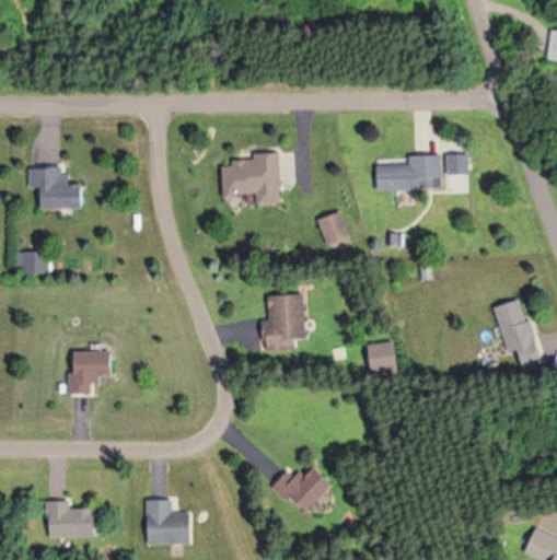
[(280,153),(221,155),(223,198),(257,197),(258,205),(282,203),(280,153)]
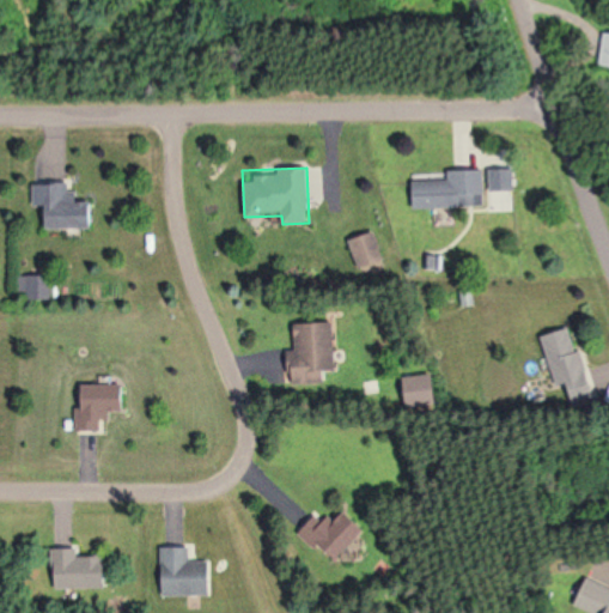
[(410,181),(410,207),(483,207),(482,171),(448,171),(448,181),(410,181)]
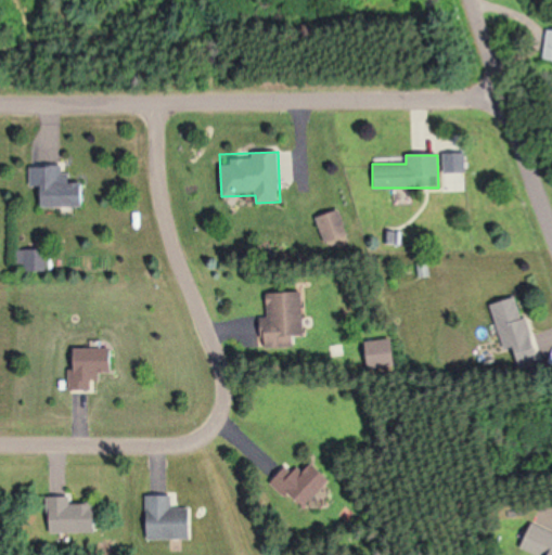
[(444,172),(464,172),(464,155),(444,155),(444,172)]
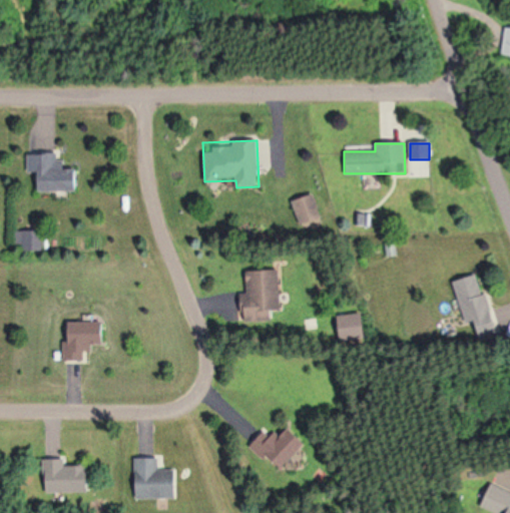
[(78,191),(78,168),(65,168),(65,159),(57,159),(57,151),(28,150),(27,171),(37,171),(37,190),(78,191)]
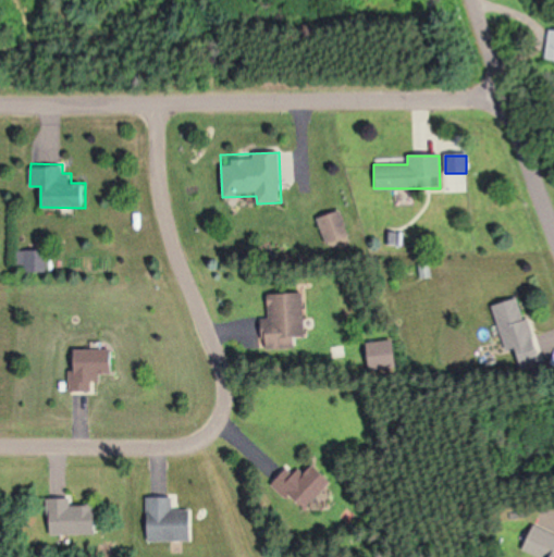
[(267,294),(267,336),(302,335),(302,294),(267,294)]
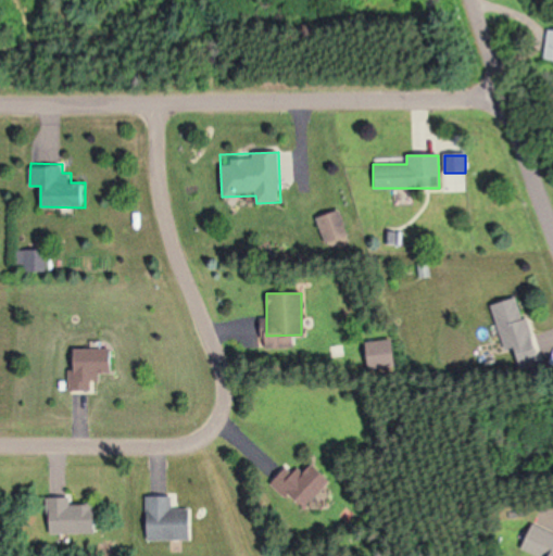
[(491,305),(513,371),(540,363),(518,297),(491,305)]
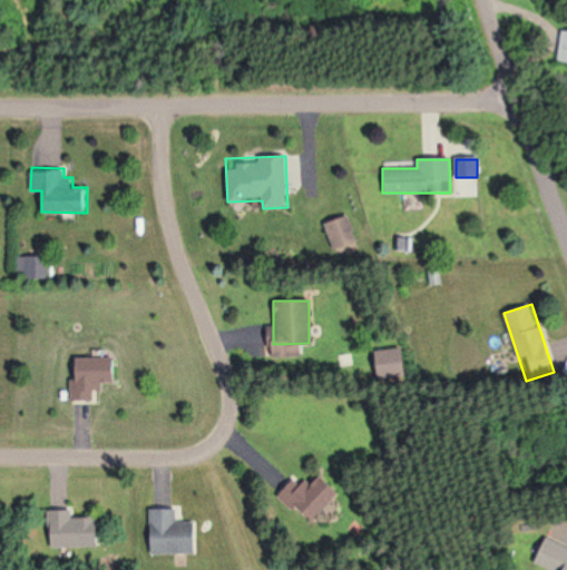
[(69,380),(68,403),(93,403),(93,392),(99,392),(99,383),(116,384),(116,359),(76,357),(75,380),(69,380)]
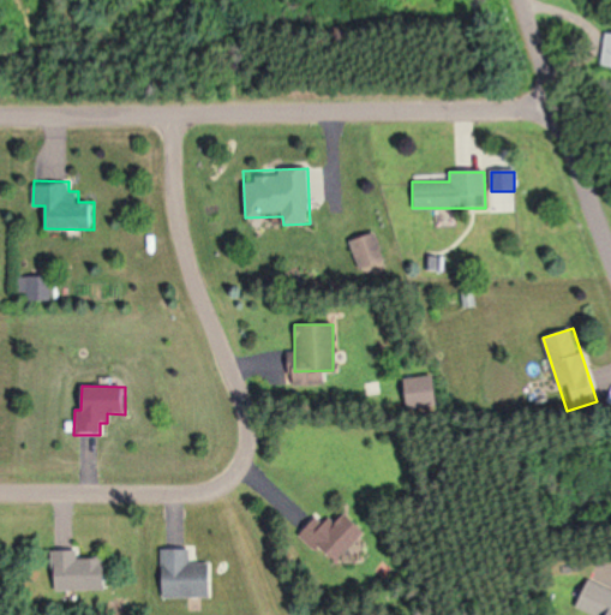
[(331,567),(366,532),(343,509),(327,527),(313,515),(297,532),(331,567)]
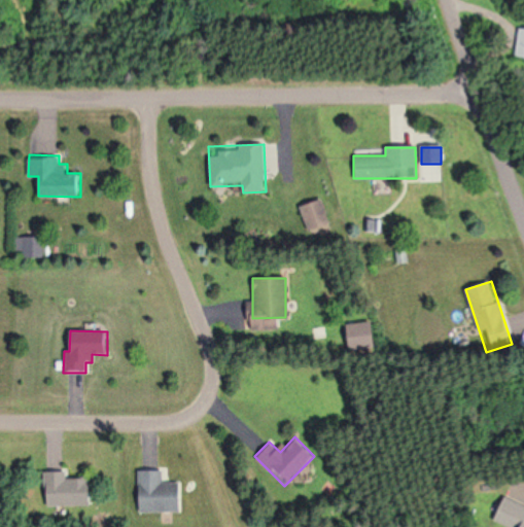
[(180,482),(162,482),(162,468),(137,469),(137,512),(180,512),(180,482)]
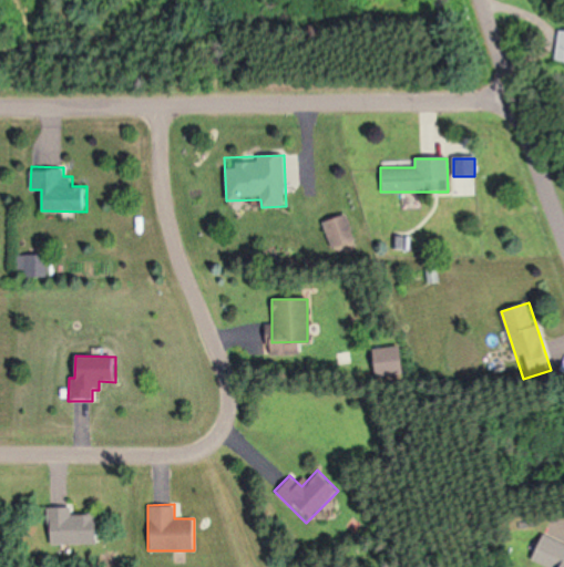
[(96,514),(71,514),(71,506),(47,507),(48,544),(96,543),(96,514)]
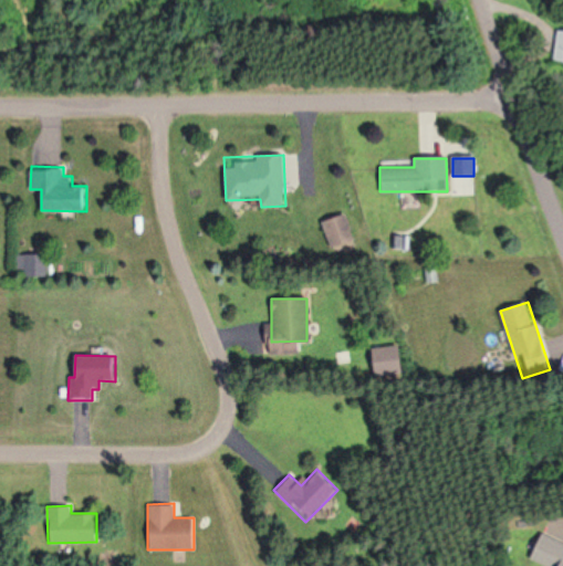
[(529,564),(535,565),(562,565),(562,543),(538,535),(529,564)]
